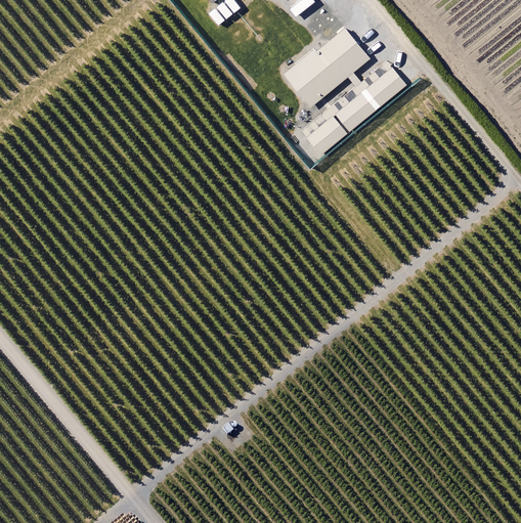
[(240,8),(233,0),(224,0),(208,14),(218,26),(240,8)]
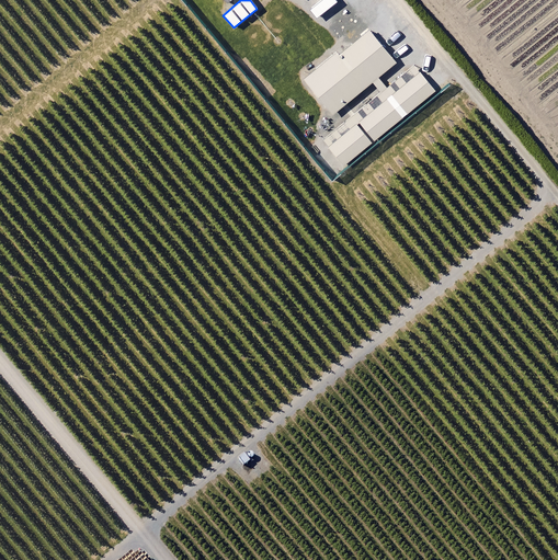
[(395,63),(367,30),(334,58),(332,55),(303,79),(332,114),(395,63)]
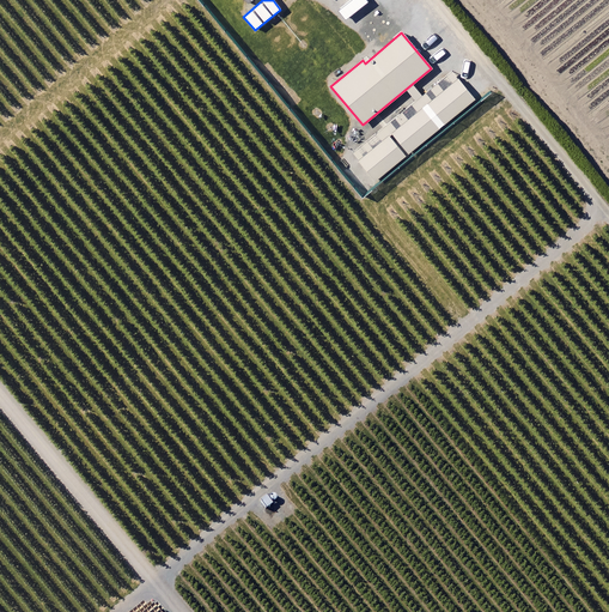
[(458,79),(428,104),(445,123),(474,98),(458,79)]
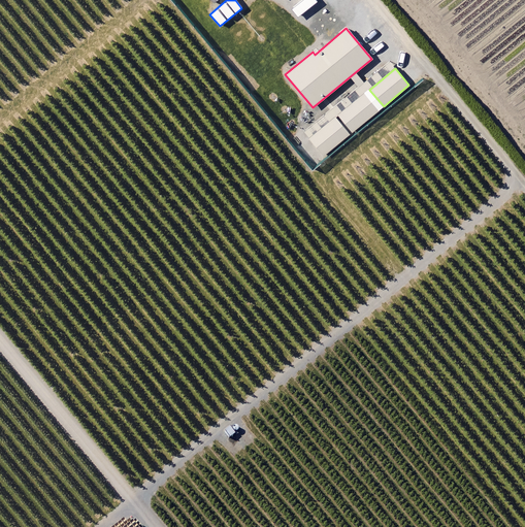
[(364,93),(338,114),(353,132),(379,111),(364,93)]
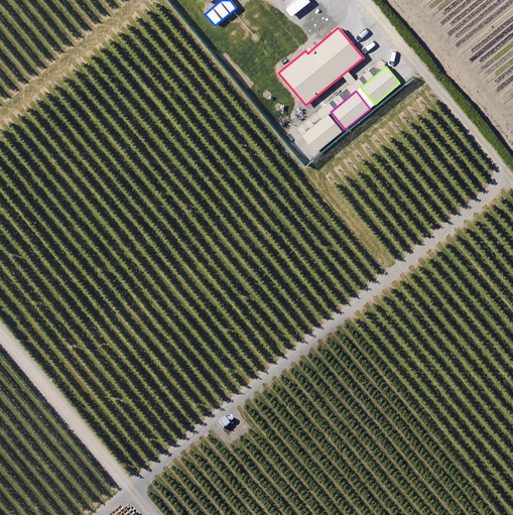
[(328,114),(300,136),(314,153),(342,132),(328,114)]
